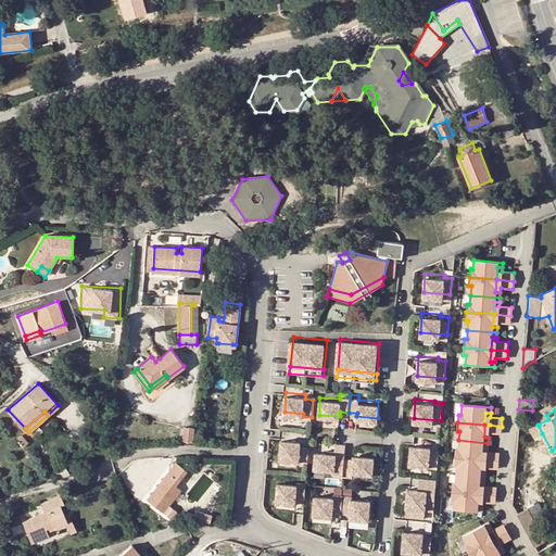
[(490,425),(484,425),(484,437),(489,438),(489,433),(501,434),(502,427),(490,425)]
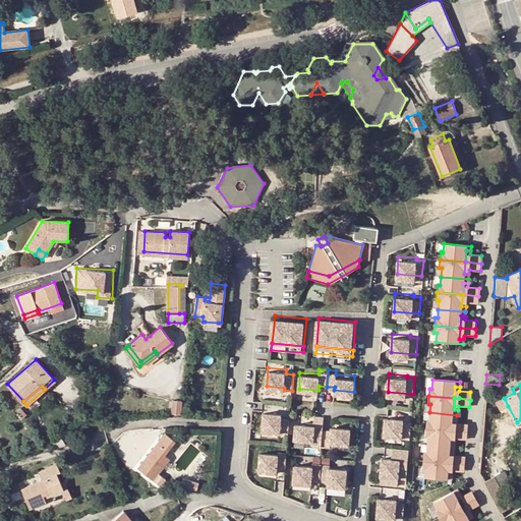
[(283,411),(265,409),(264,427),(281,429),(281,431),(289,432),(290,416),(282,415),(283,411)]
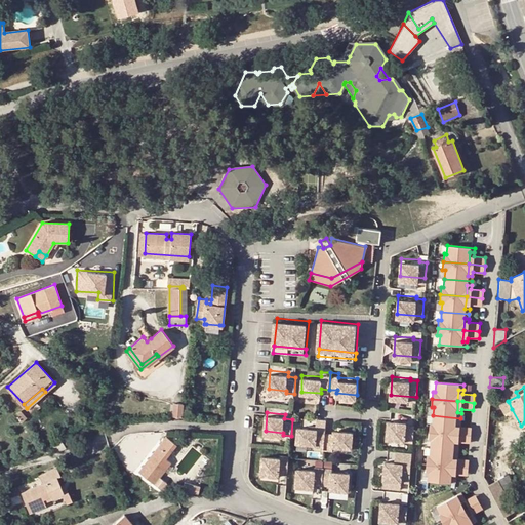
[(433,425),(430,425),(430,432),(455,434),(456,422),(460,422),(460,418),(433,415),(433,425)]
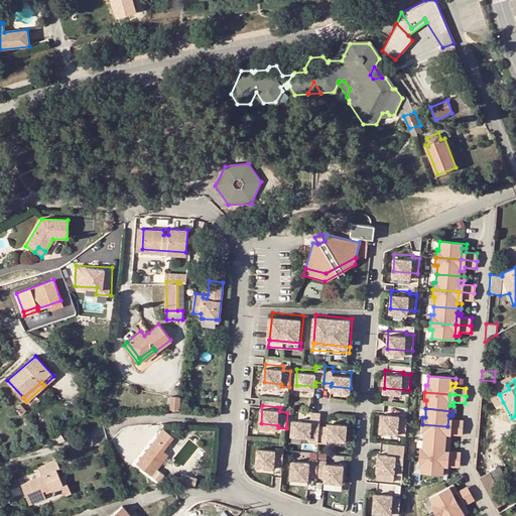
[(400,410),(382,409),(381,427),(406,429),(407,413),(400,413),(400,410)]
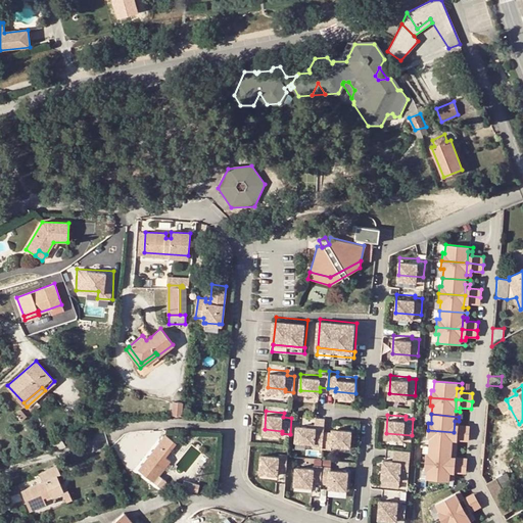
[(459,421),(455,421),(454,432),(458,433),(469,434),(470,426),(459,425),(459,421)]
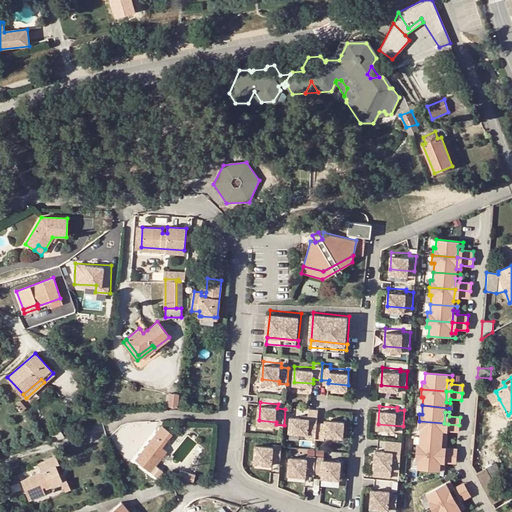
[(310,414),(293,413),(291,428),(308,429),(308,433),(317,434),(318,418),(310,417),(310,414)]
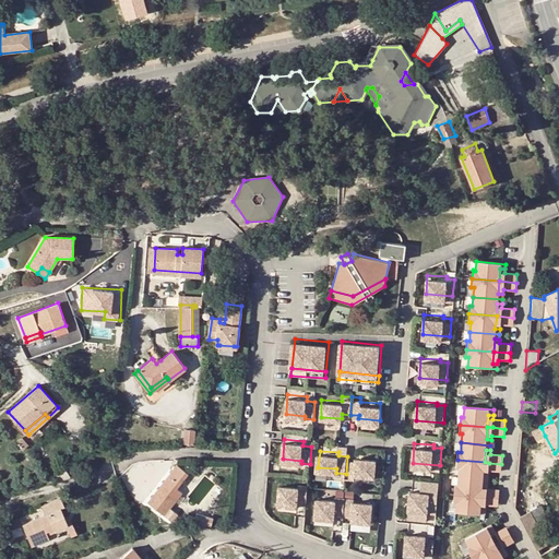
[(356,458),(347,456),(346,474),(355,475),(355,471),(375,472),(376,455),(356,453),(356,458)]
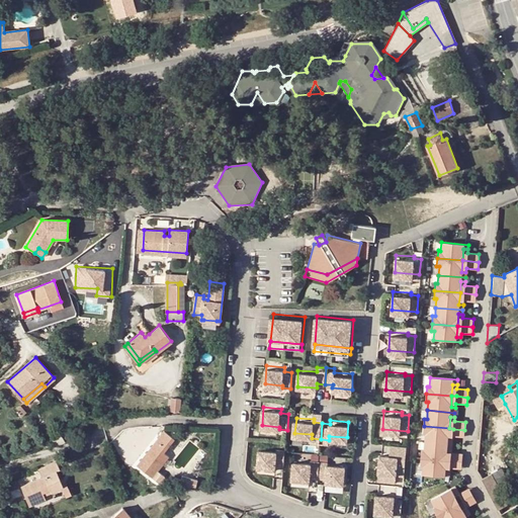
[(449,428),(424,426),(423,434),(426,434),(425,443),(452,445),(452,440),(448,440),(449,428)]
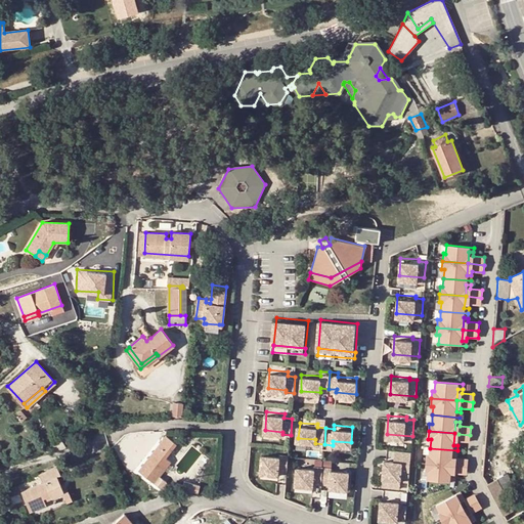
[(470,435),(454,433),(453,445),(457,445),(459,441),(470,442),(470,435)]
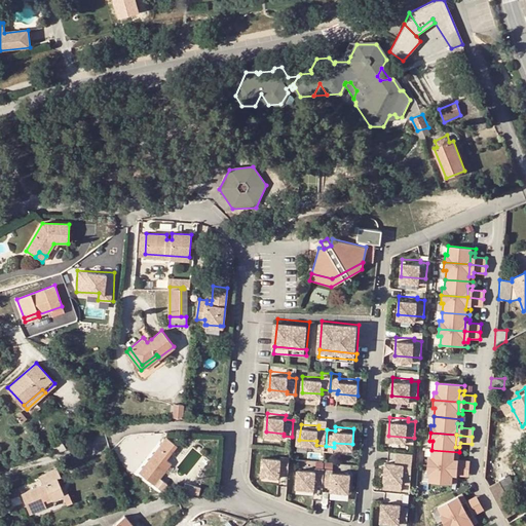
[(177,445),(166,438),(140,473),(154,484),(171,463),(166,458),(177,445)]
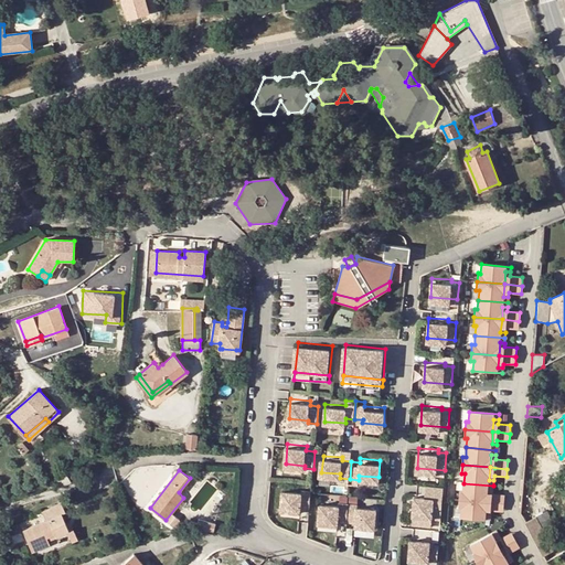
[(462,492),(460,492),(459,500),(487,502),(488,490),(493,490),(493,486),(464,483),(462,492)]
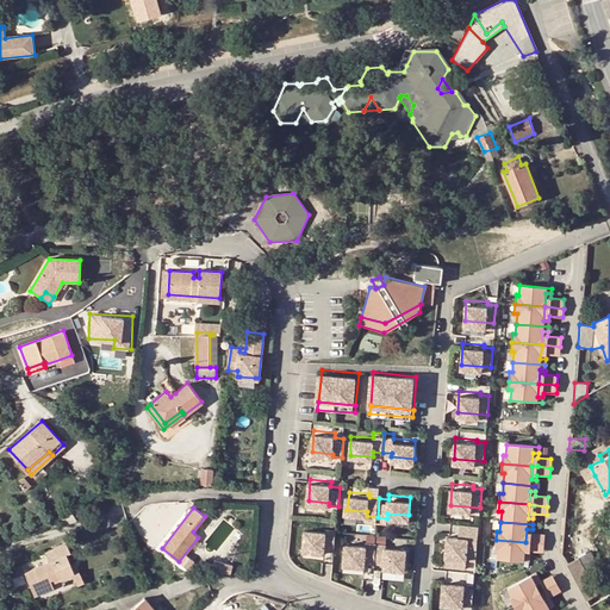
[(327,531),(306,530),(304,552),(324,553),(325,547),(335,548),(336,529),(327,529),(327,531)]
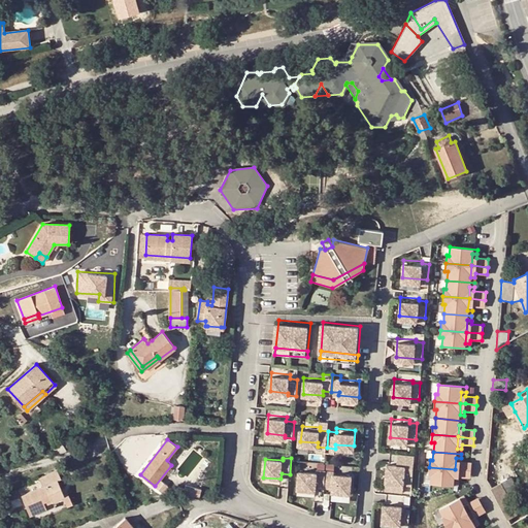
[(461,458),(456,458),(455,469),(471,471),(471,463),(460,462),(461,458)]
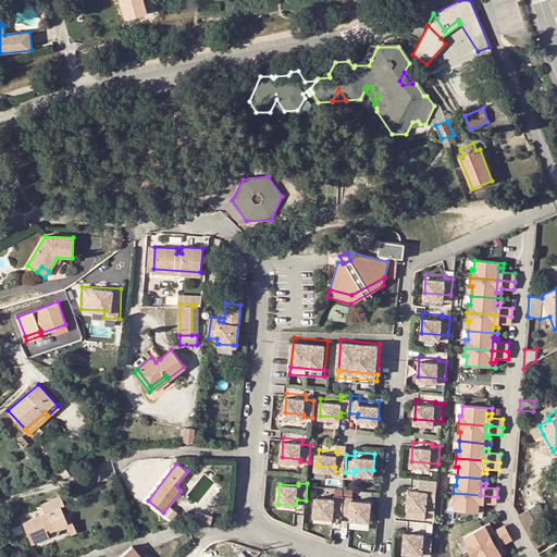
[(429,486),(409,485),(407,505),(435,507),(436,490),(428,489),(429,486)]
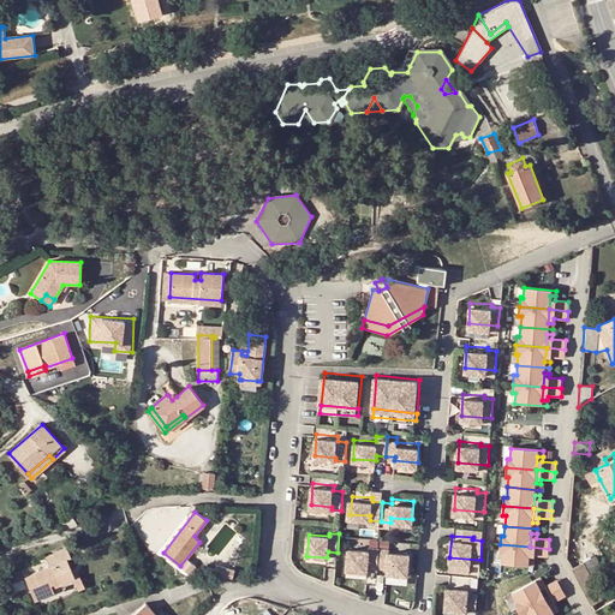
[(370,547),(350,545),(348,567),(369,568),(370,562),(380,563),(381,544),(370,544),(370,547)]
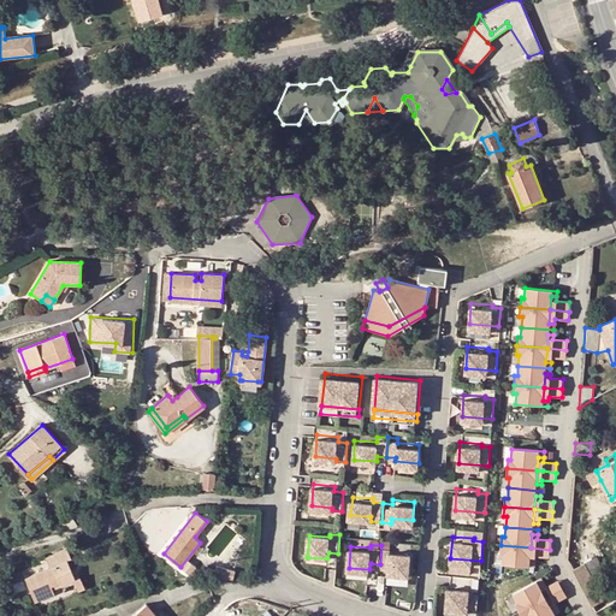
[(391,545),(381,545),(380,564),(390,566),(390,570),(410,572),(412,550),(391,549),(391,545)]
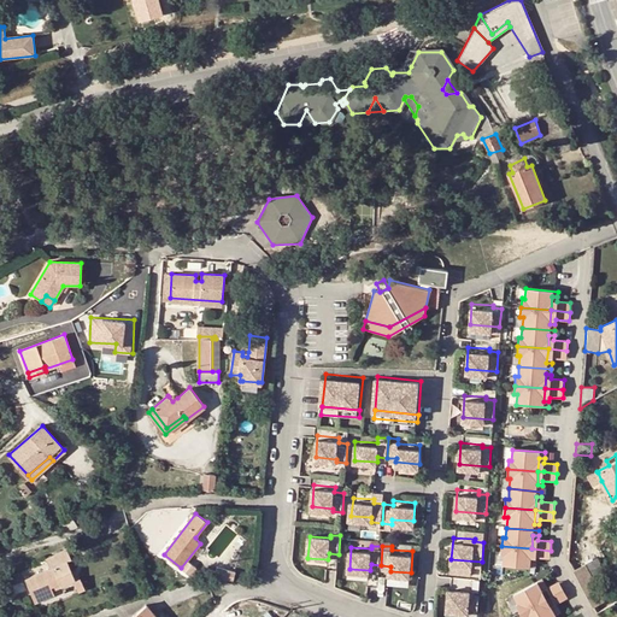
[(532,548),(501,546),(500,556),(504,556),(503,566),(535,569),(536,563),(530,563),(532,548)]
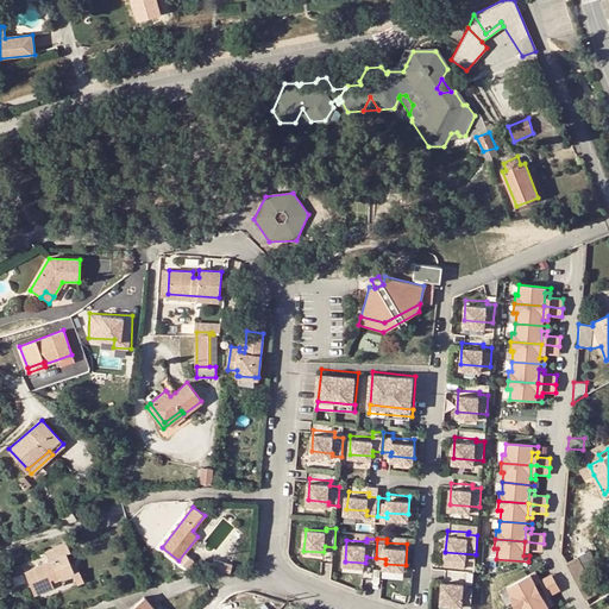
[(54,586),(52,583),(50,579),(60,575),(61,579),(73,573),(75,573),(66,553),(70,551),(66,541),(45,552),(49,560),(25,571),(36,595),(54,586)]
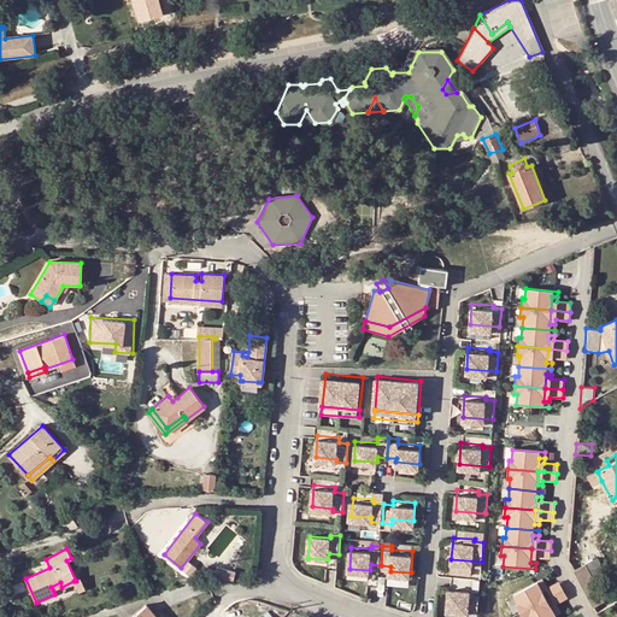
[(551,551),(532,548),(530,563),(536,563),(536,558),(550,559),(551,551)]
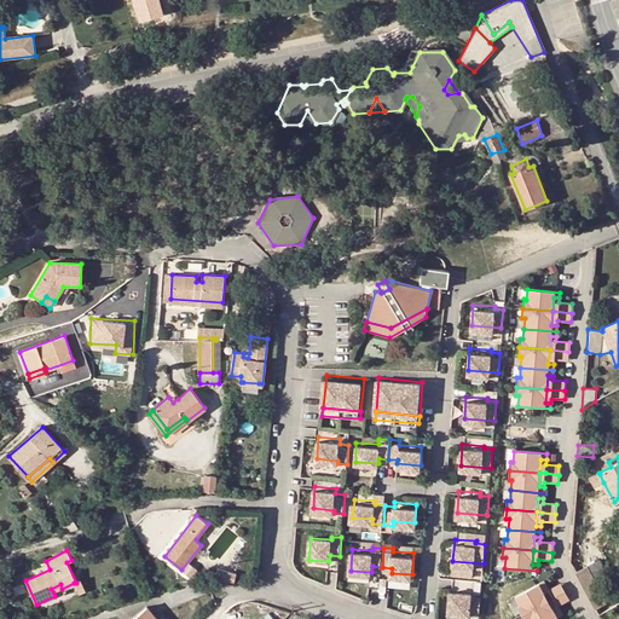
[(599,560),(574,572),(595,609),(608,602),(602,590),(612,585),(599,560)]
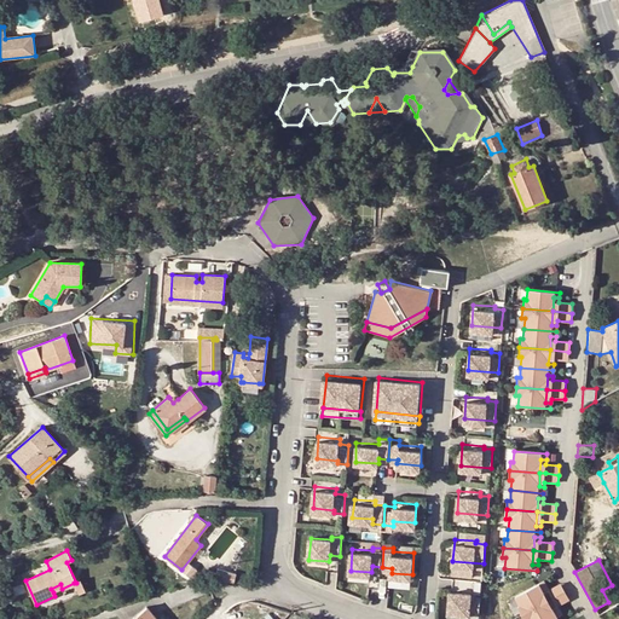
[(218,570),(215,578),(233,583),(235,573),(218,570)]
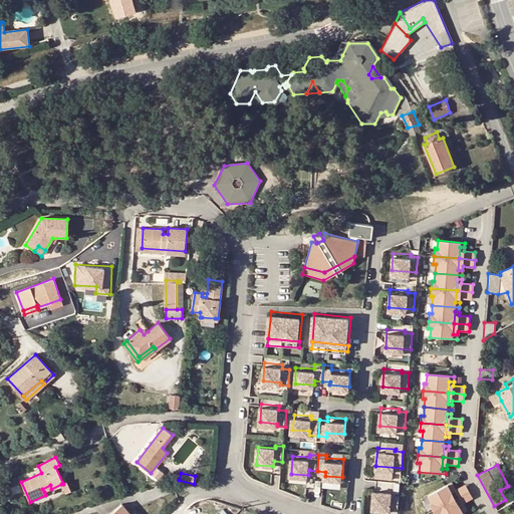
[(66,482),(63,484),(61,484),(65,493),(70,491),(66,482)]
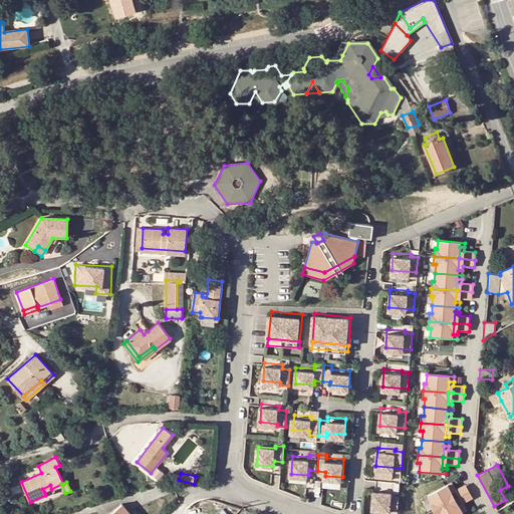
[(432,504),(430,505),(434,512),(456,500),(451,490),(455,488),(452,484),(428,497),(432,504)]
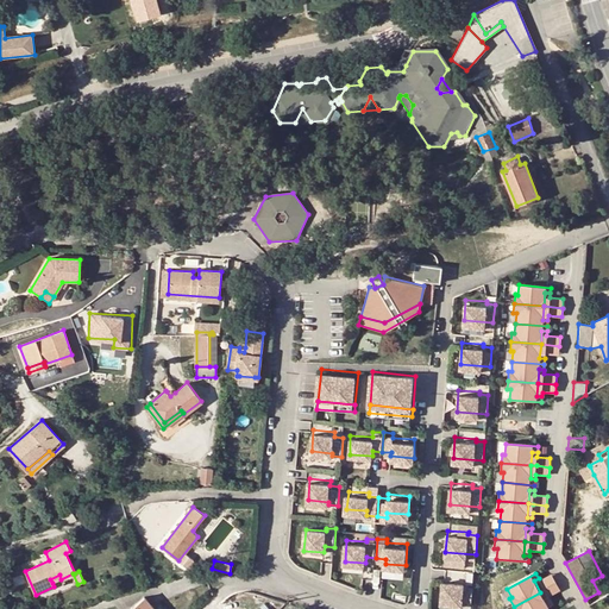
[(539,578),(534,581),(540,592),(557,583),(552,576),(540,582),(539,578)]
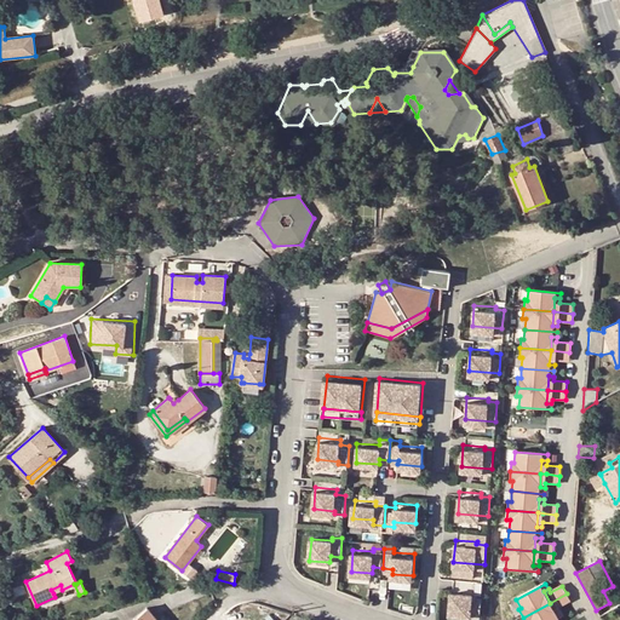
[(481,612),(482,592),(472,592),(474,590),(452,587),(449,609),(481,612)]
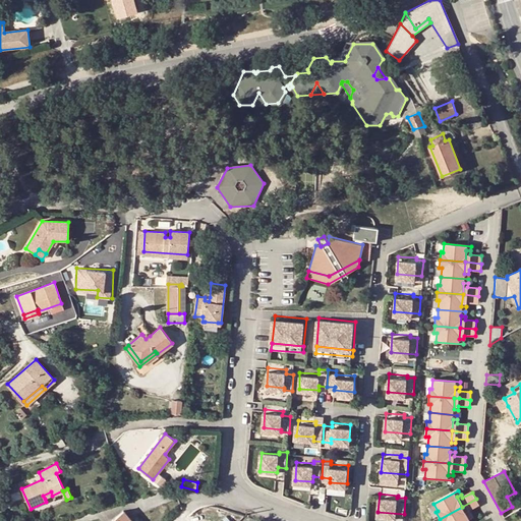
[(476,499),(462,507),(468,517),(471,515),(470,512),(479,506),(476,499)]
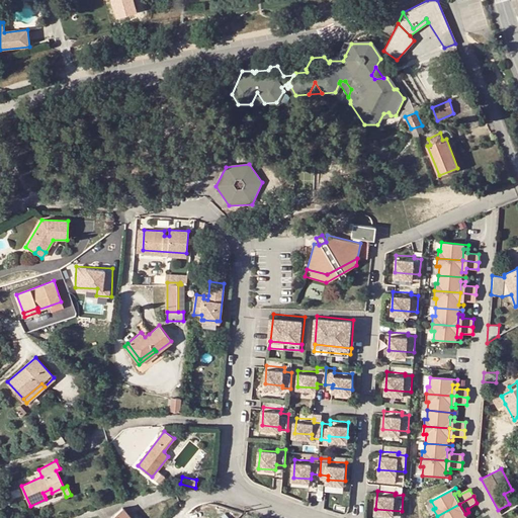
[(517,503),(500,513),(502,517),(514,517),(517,516),(517,503)]
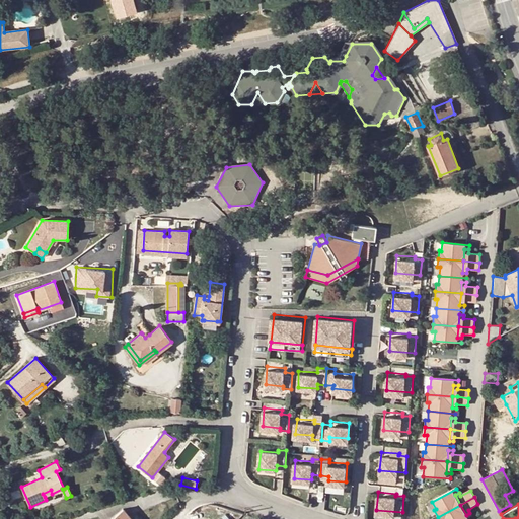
[(460,505),(438,517),(439,518),(467,518),(471,517),(469,513),(466,515),(460,505)]
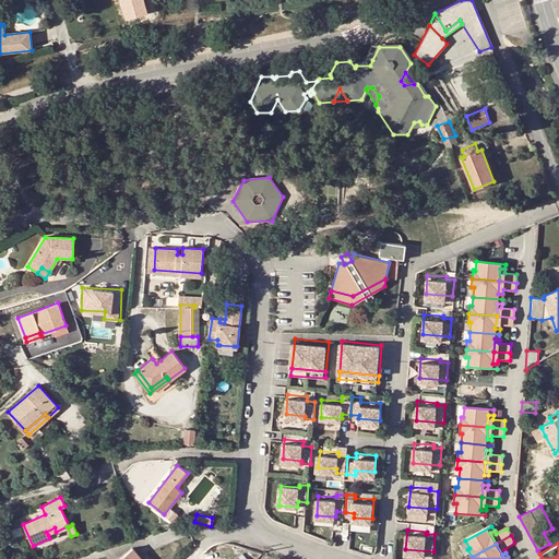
[(141,558),(133,548),(120,558),(141,558)]
